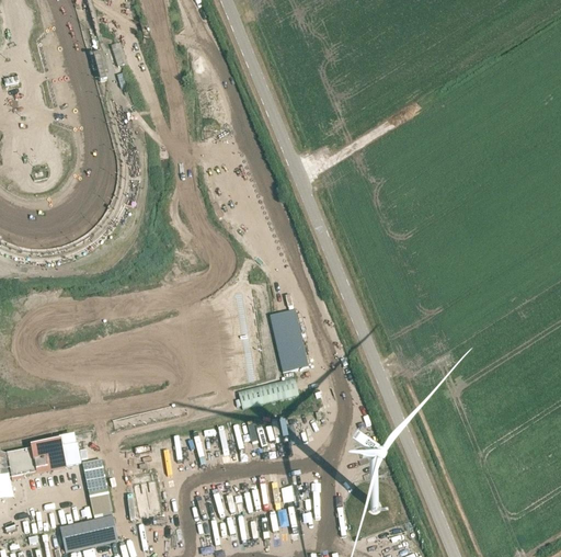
[(107,43),(115,65),(125,61),(118,40),(107,43)]
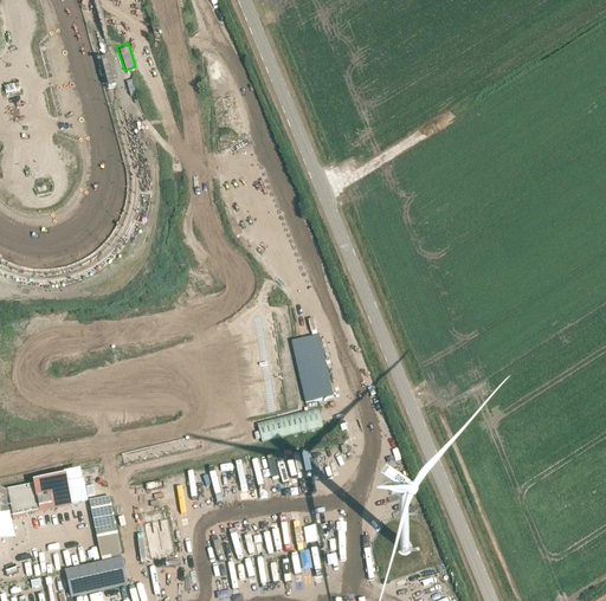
[(98,56),(102,84),(110,84),(107,55),(98,56)]
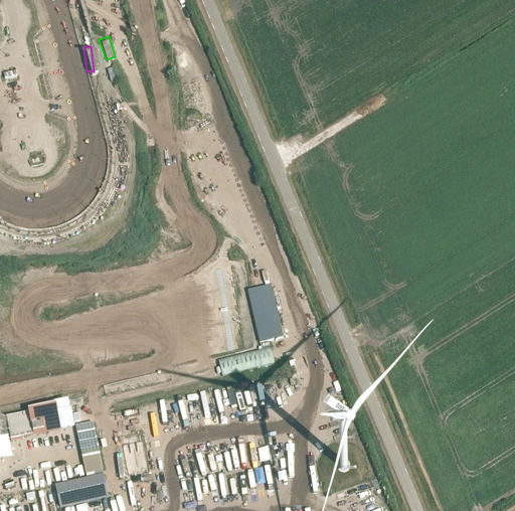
[(284,335),(272,283),(247,289),(260,340),(284,335)]
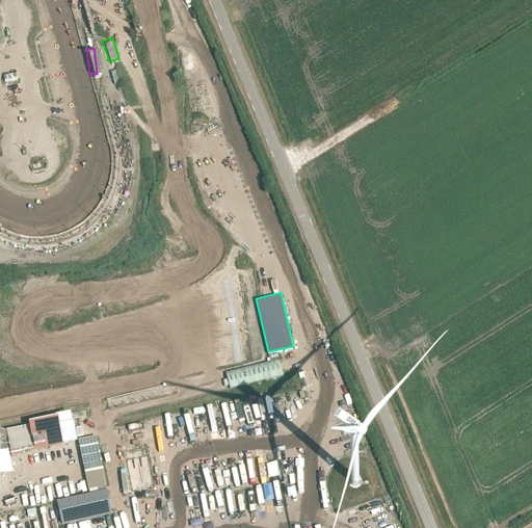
[(284,373),(280,358),(227,370),(230,386),(284,373)]
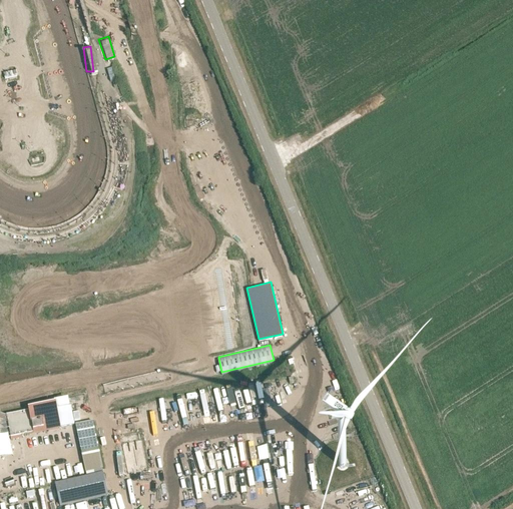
[(57,409),(57,406),(69,404),(68,397),(55,400),(56,402),(6,412),(11,437),(22,435),(21,433),(75,422),(71,406),(57,409)]
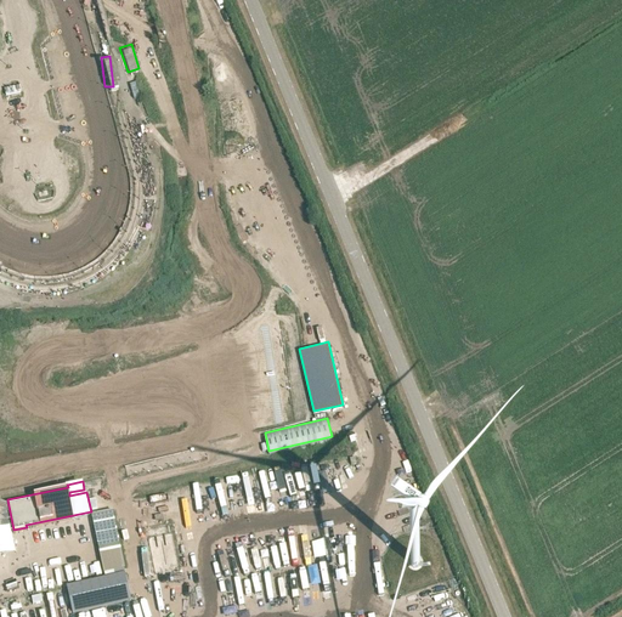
[(92,511),(106,576),(125,572),(112,508),(92,511)]
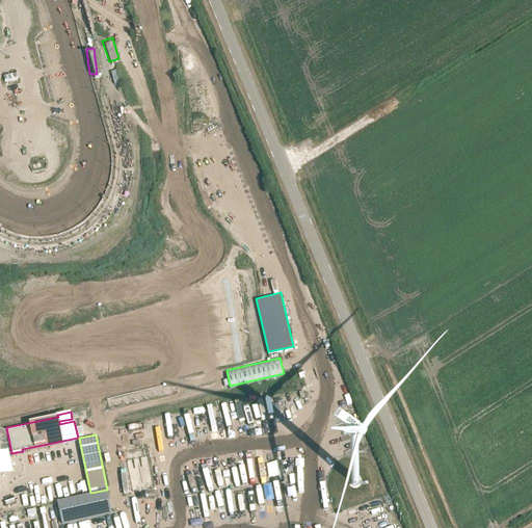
[(351,478),(351,479),(351,480),(351,481),(352,481),(352,482),(353,482),(354,482),(355,482),(356,482),(357,482),(357,481),(358,481),(358,480),(360,479),(360,478),(360,477),(358,477),(358,476),(357,476),(357,475),(356,475),(355,474),(354,474),(354,475),(353,475),(352,475),(352,476),(351,476),(351,477),(351,478)]
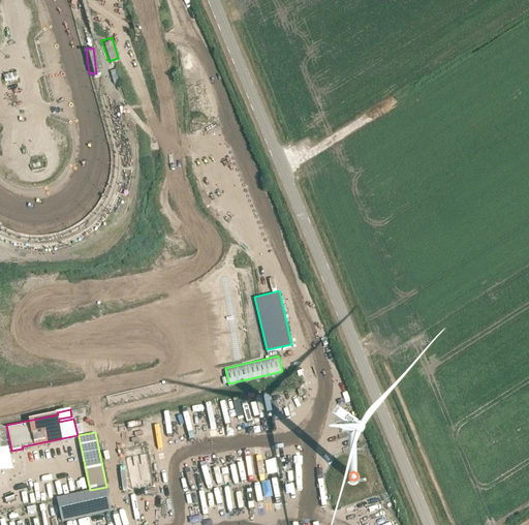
[(106,487),(90,490),(57,496),(61,519),(111,508),(106,487)]
